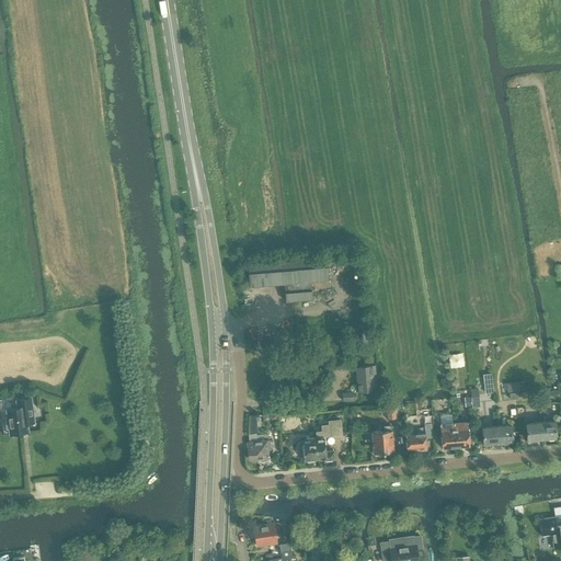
[(324,259),(295,261),(298,300),(311,299),(310,282),(324,281),(328,281),(325,258),(324,259)]
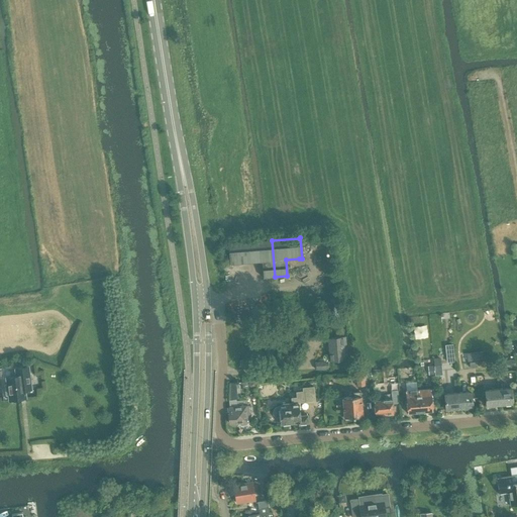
[(275,277),(272,240),(227,244),(229,265),(261,262),(263,278),(275,277)]
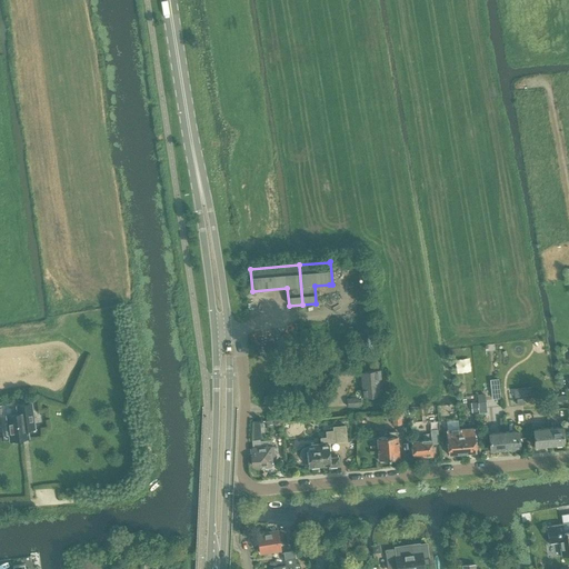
[(380,397),(379,380),(381,380),(380,370),(360,372),(362,398),(380,397)]
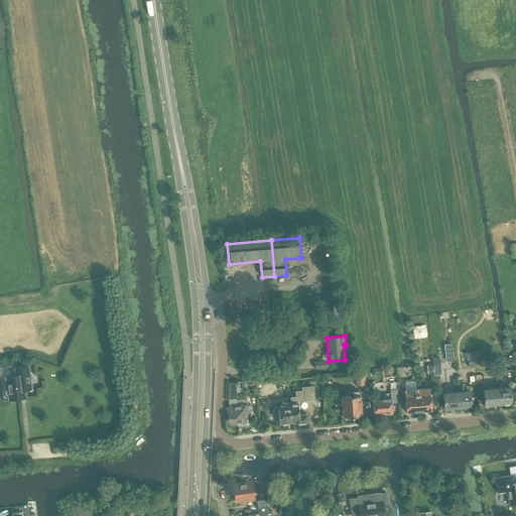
[(15,369),(15,371),(15,376),(5,377),(6,383),(4,383),(5,395),(8,395),(9,401),(25,398),(24,390),(31,390),(27,367),(15,369)]
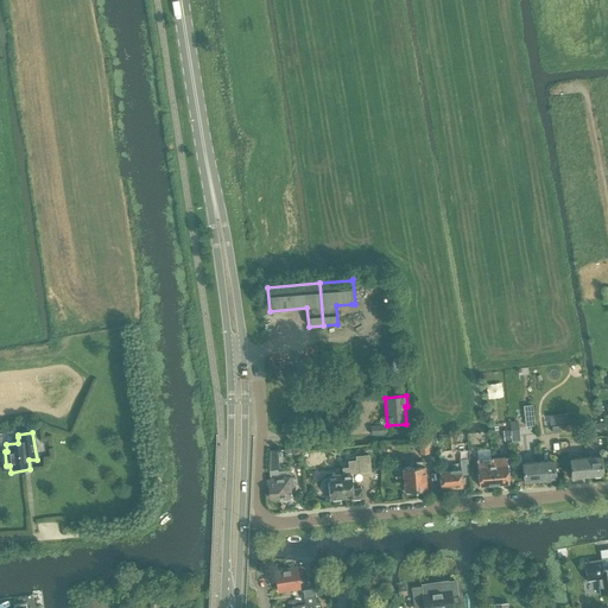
[(477,460),(476,460),(479,486),(486,486),(487,486),(489,487),(491,486),(492,485),(494,485),(492,458),(491,458),(489,449),(476,450),(477,460)]
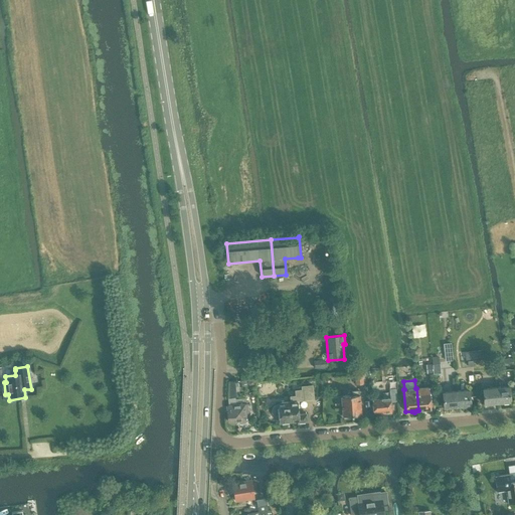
[(272,409),(272,411),(272,413),(274,414),(276,415),(277,415),(280,415),(280,422),(281,422),(281,423),(289,422),(289,421),(297,420),(297,422),(298,422),(307,421),(306,414),(298,414),(297,400),(314,399),(312,385),(302,386),(302,390),(296,390),(296,396),(291,396),(291,401),(281,402),(281,404),(278,404),(279,405),(276,405),(275,406),(273,407),(272,409)]
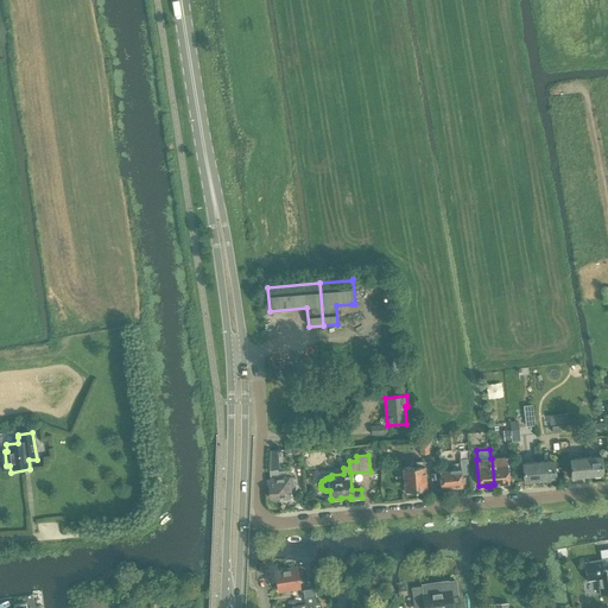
[(601,456),(586,457),(587,476),(602,475),(601,456)]
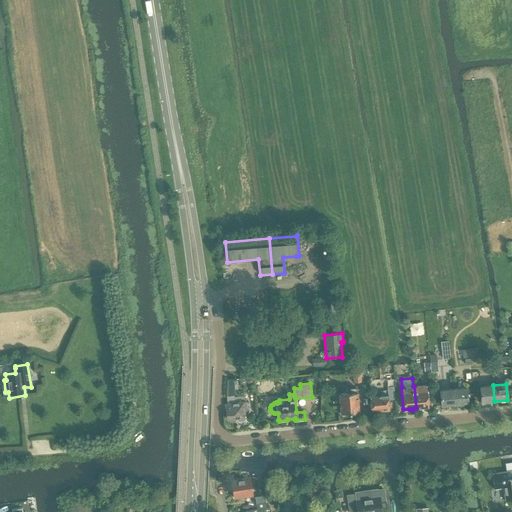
[(421,386),(414,386),(416,408),(417,408),(418,409),(420,409),(421,408),(422,408),(428,407),(426,385),(421,386)]
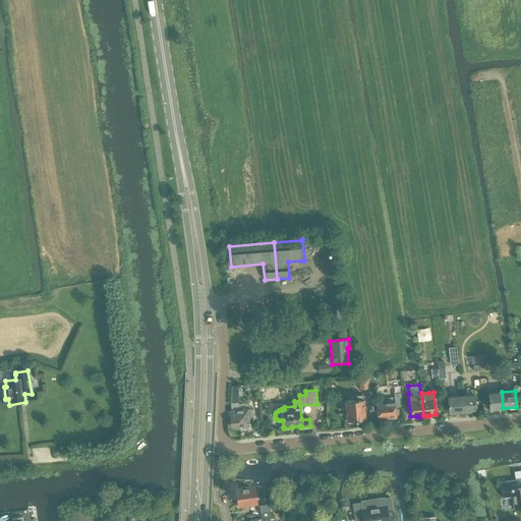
[(503,408),(502,392),(488,393),(489,409),(503,408)]
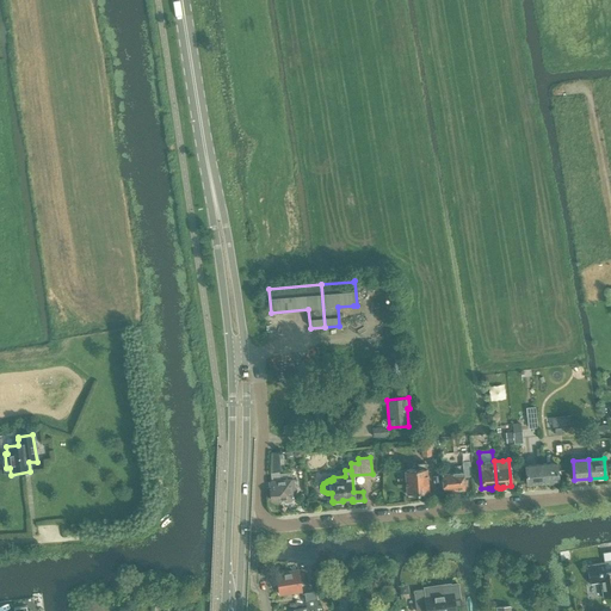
[(463,473),(442,474),(443,491),(454,489),(455,492),(464,491),(463,479),(471,477),(470,461),(462,462),(463,473)]
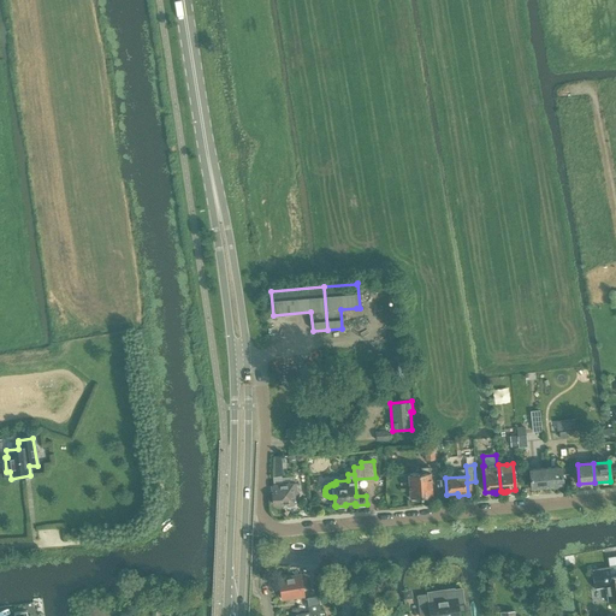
[(419,498),(432,497),(430,472),(428,467),(421,468),(421,473),(408,474),(410,498),(412,498),(412,501),(419,499),(419,498)]
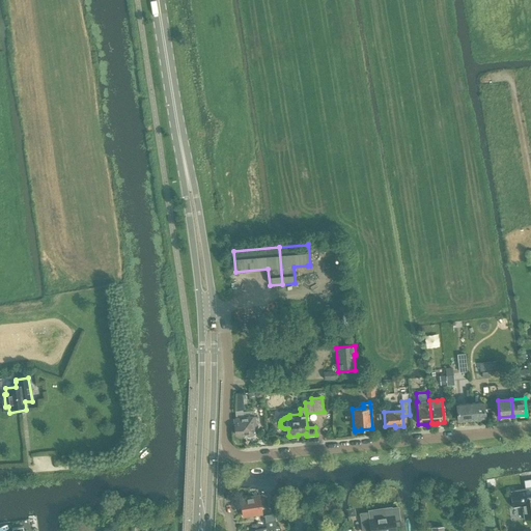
[(483,402),(470,403),(471,420),(484,419),(483,402)]
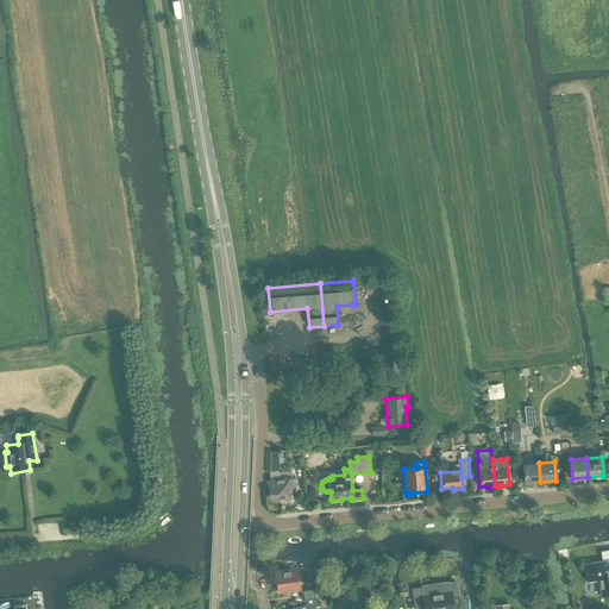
[(540,482),(539,463),(523,464),(525,483),(540,482)]
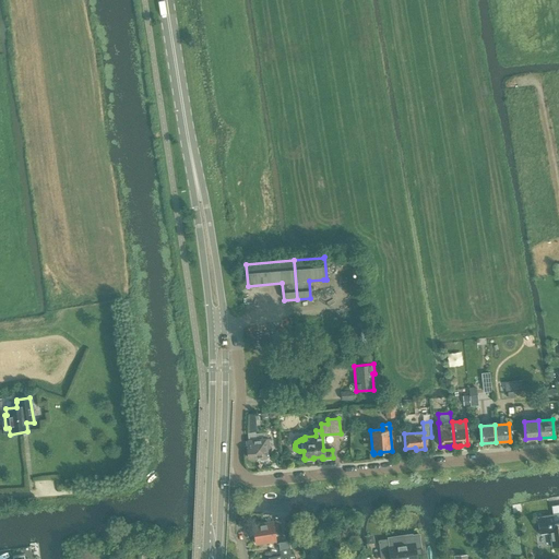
[(247,432),(249,448),(246,448),(248,458),(258,456),(259,459),(261,460),(265,460),(268,458),(268,455),(270,455),(268,439),(266,439),(265,432),(254,433),(254,432),(247,432)]
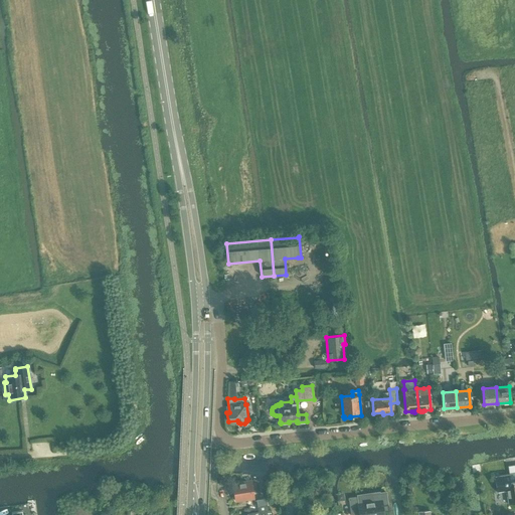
[(509,474),(495,476),(497,491),(506,490),(508,503),(514,502),(514,473),(509,474)]
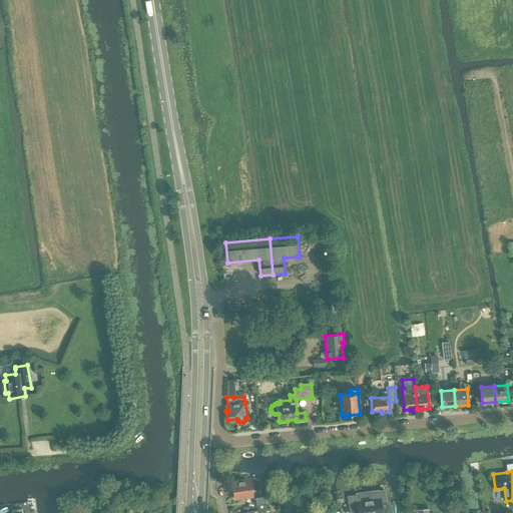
[(232,482),(234,500),(252,497),(249,479),(232,482)]
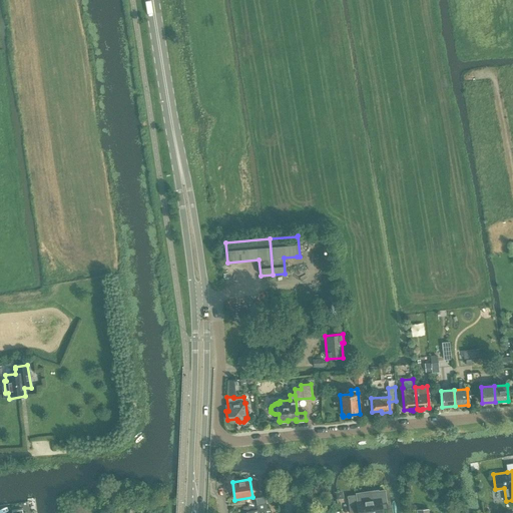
[(356,495),(347,497),(349,512),(349,509),(357,508),(358,512),(382,512),(382,511),(381,505),(386,504),(384,491),(370,493),(371,500),(357,502),(356,495)]
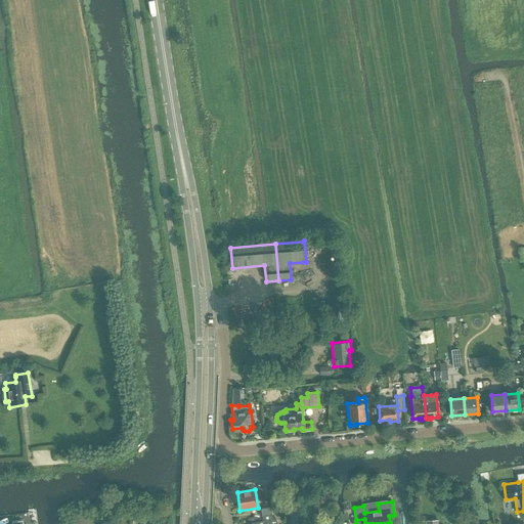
[(270,508),(261,509),(262,515),(271,513),(271,514),(277,513),(276,506),(270,506),(270,508)]
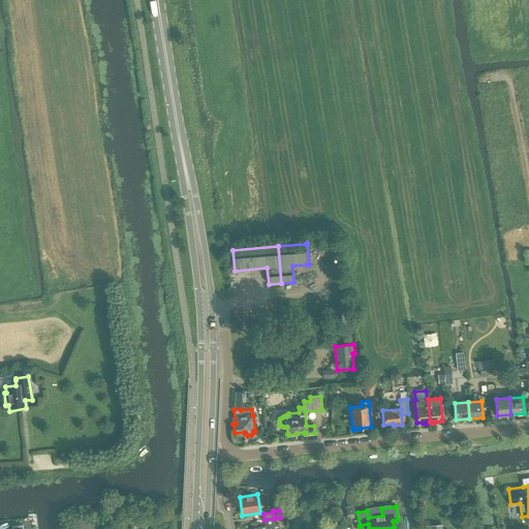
[(253,528),(272,528),(272,525),(275,525),(274,519),(274,518),(265,520),(265,525),(265,526),(253,528)]
